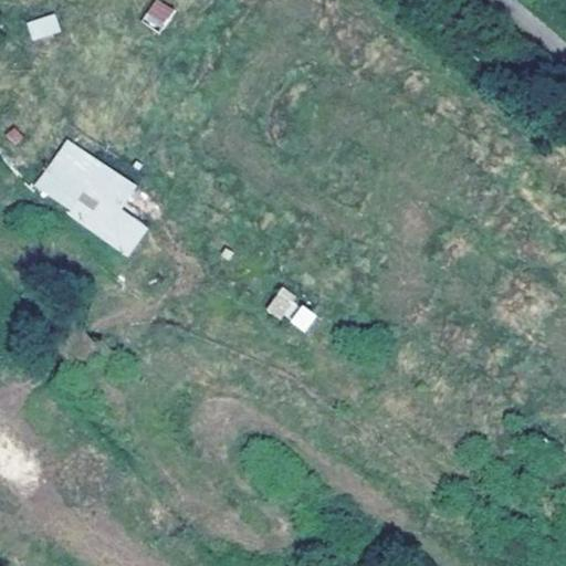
[(176,10),(160,0),(153,0),(143,17),(161,30),(176,10)]
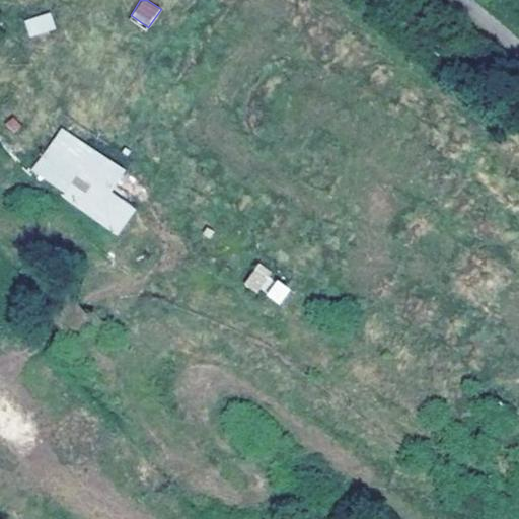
[(51,11),(23,18),(28,38),(56,30),(51,11)]
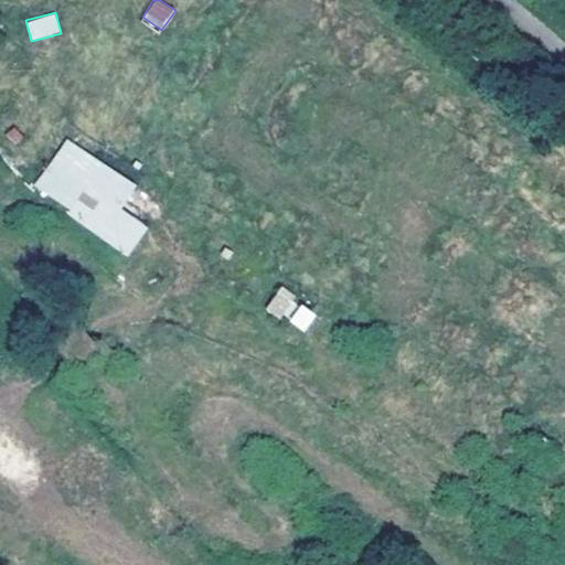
[(137,185),(63,135),(25,190),(125,257),(145,228),(119,211),(137,185)]
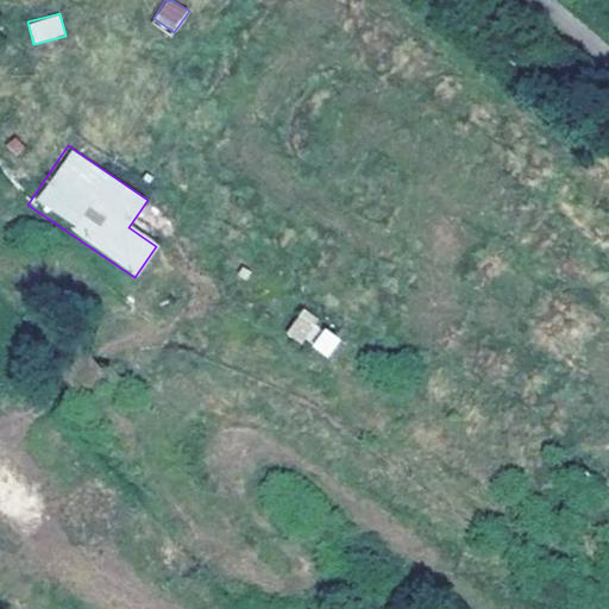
[(344,343),(300,313),(286,332),(330,363),(344,343)]
